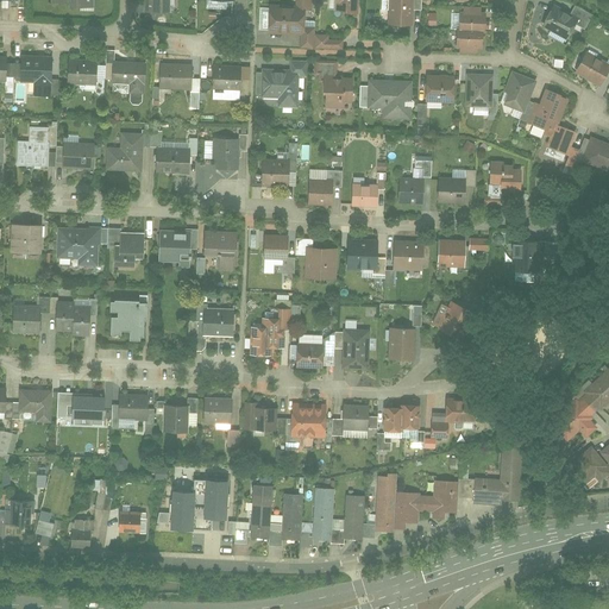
[(174,0),(145,0),(145,11),(175,11),(174,0)]
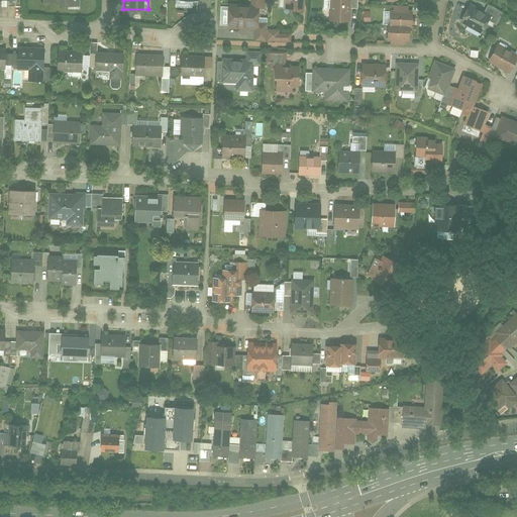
[(302,9),(302,0),(285,0),(285,10),(302,9)]
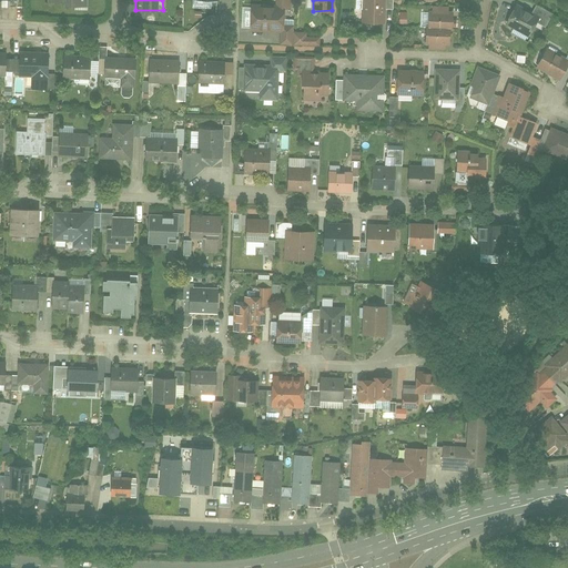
[(384,0),(361,0),(359,22),(383,23),(384,0)]
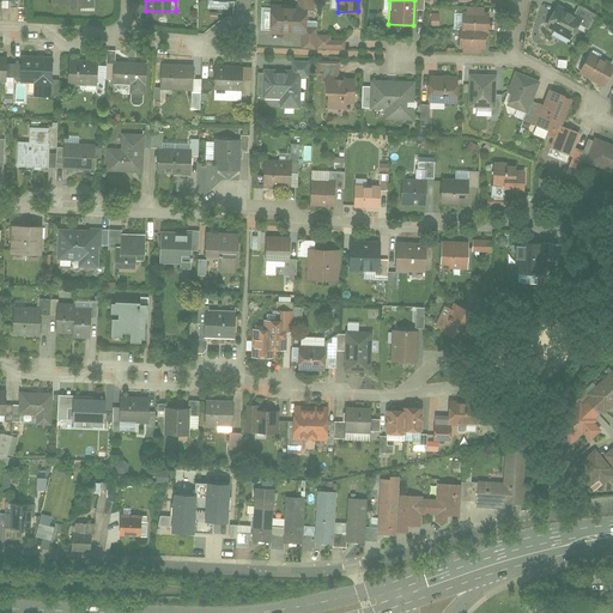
[(558,5),(546,26),(574,40),(583,19),(558,5)]
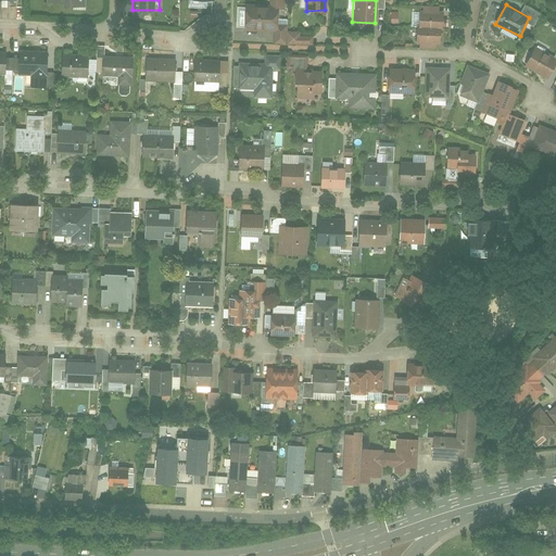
[(276,29),(277,8),(247,7),(247,28),(276,29)]
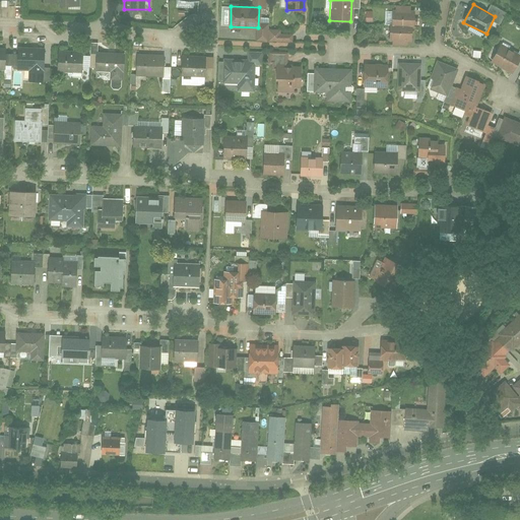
[(415,7),(394,7),(394,26),(390,26),(390,43),(411,43),(411,26),(415,26),(415,7)]
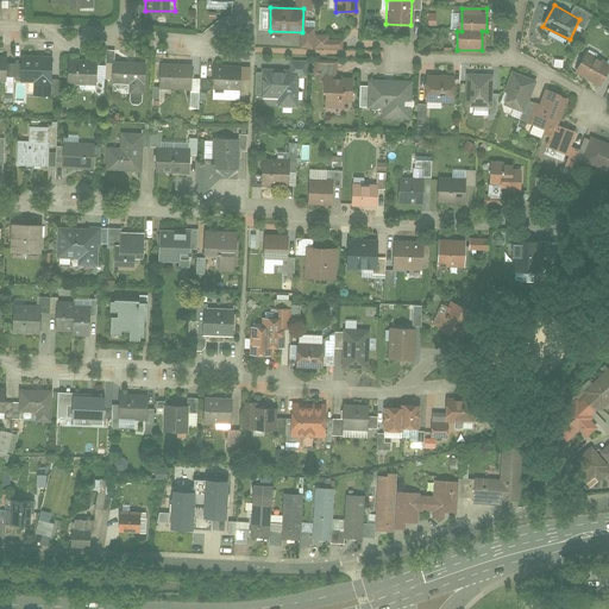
[(608,64),(584,54),(575,74),(601,87),(608,70),(608,64)]
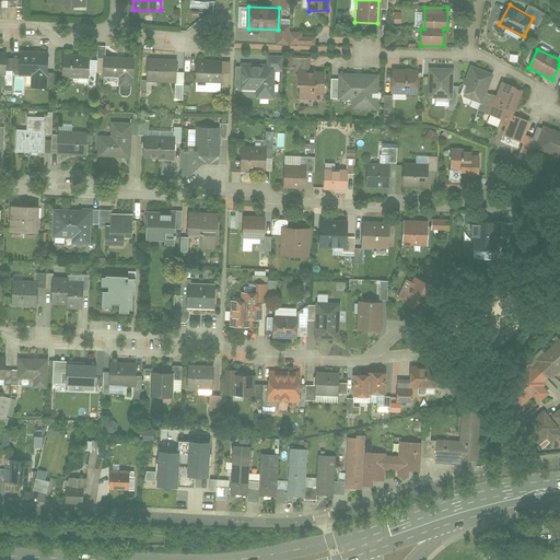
[(18,51),(18,76),(31,74),(32,89),(47,88),(47,51),(18,51)]
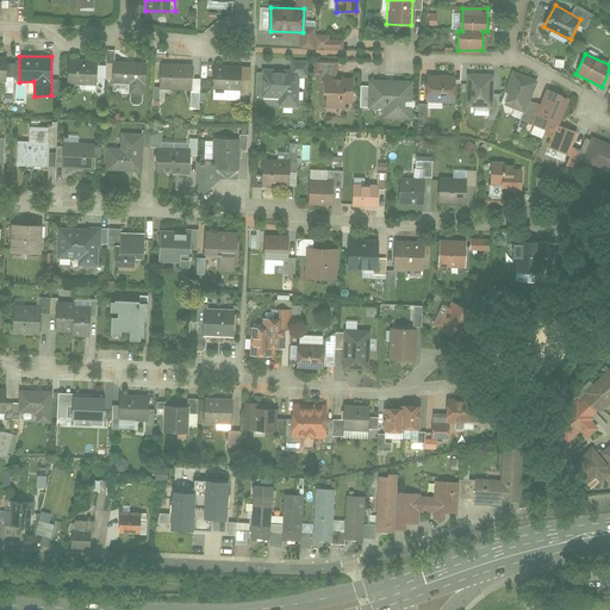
[(555,58),(554,67),(564,68),(565,60),(555,58)]
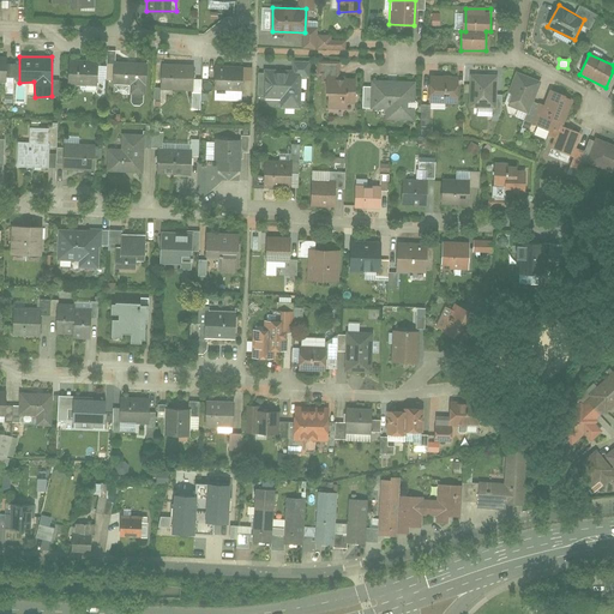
[(68,60),(67,84),(97,85),(98,62),(68,60)]
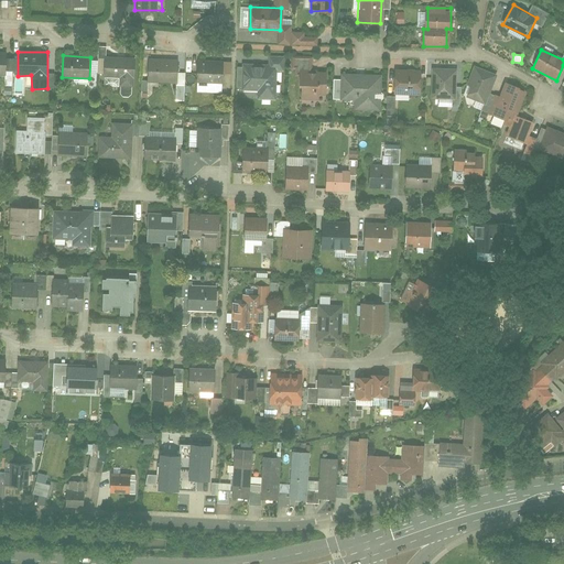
[(105,56),(104,76),(119,77),(119,87),(134,88),(136,57),(105,56)]
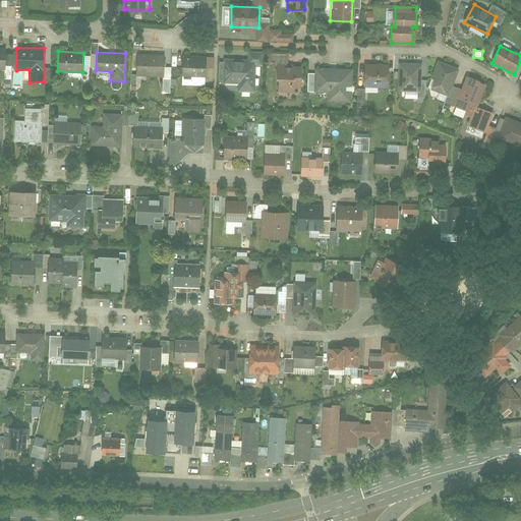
[(256,93),(256,66),(263,66),(263,52),(249,52),(249,60),(225,60),(225,82),(238,82),(238,93),(256,93)]
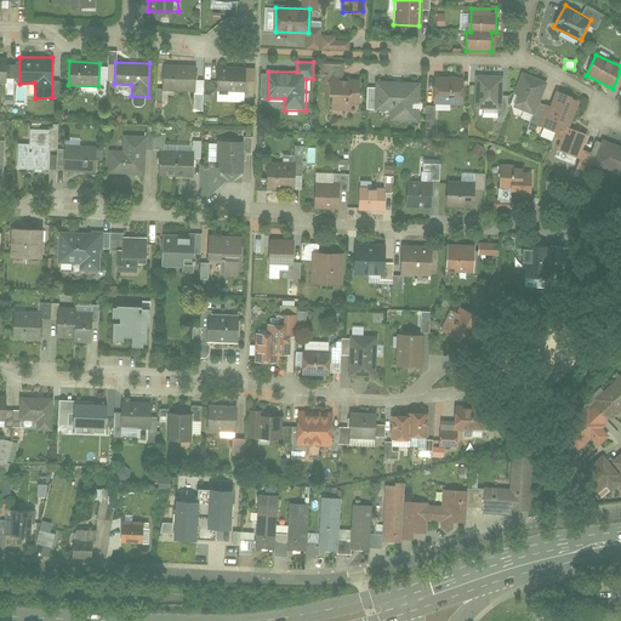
[(164,90),(194,91),(195,64),(165,63),(164,90)]
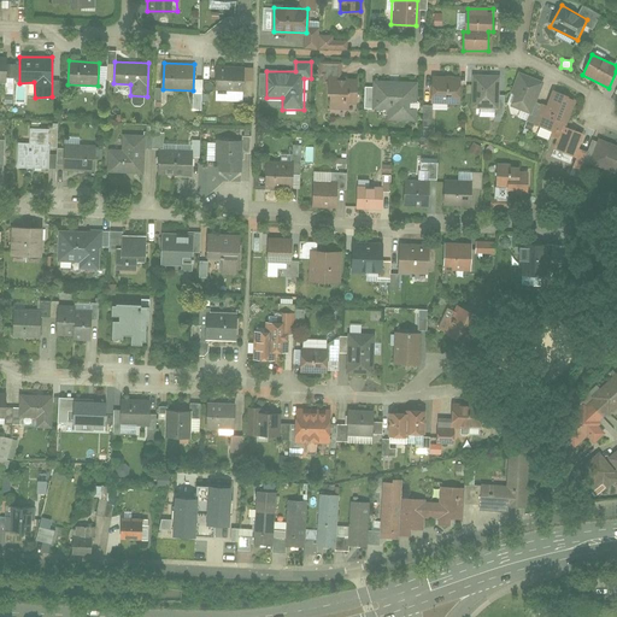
[(358,107),(358,78),(340,78),(341,63),(319,63),(319,75),(323,75),(323,84),(329,84),(329,106),(358,107)]
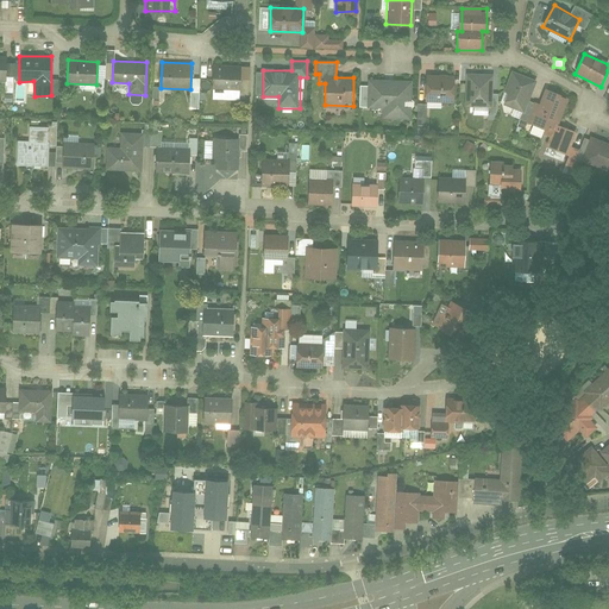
[(240,92),(240,67),(213,67),(212,92),(240,92)]
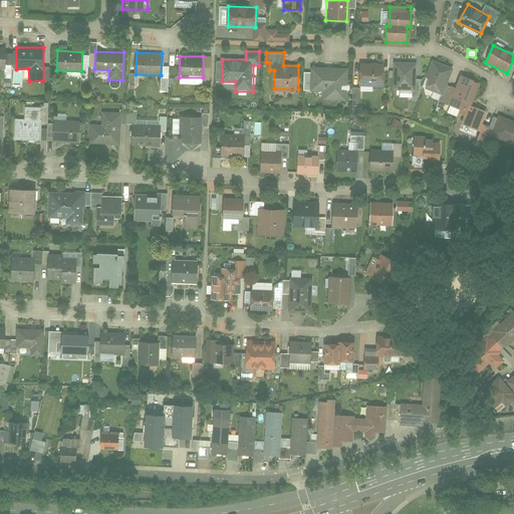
[(452,68),(434,62),(426,88),(445,94),(452,68)]
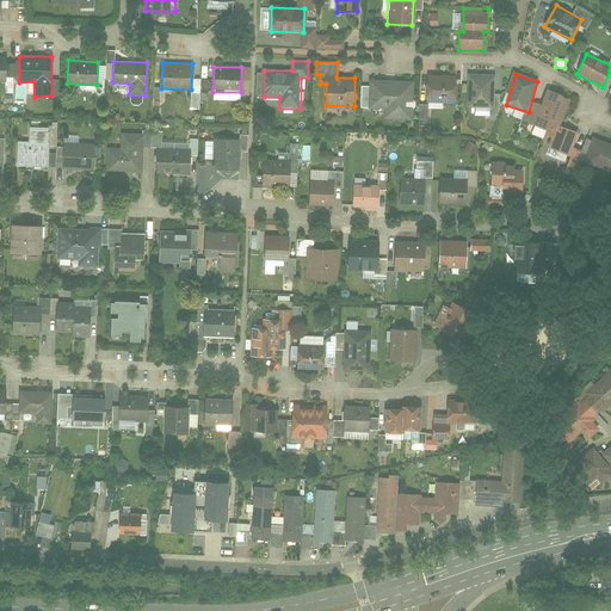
[(457,103),(457,76),(427,76),(427,103),(457,103)]
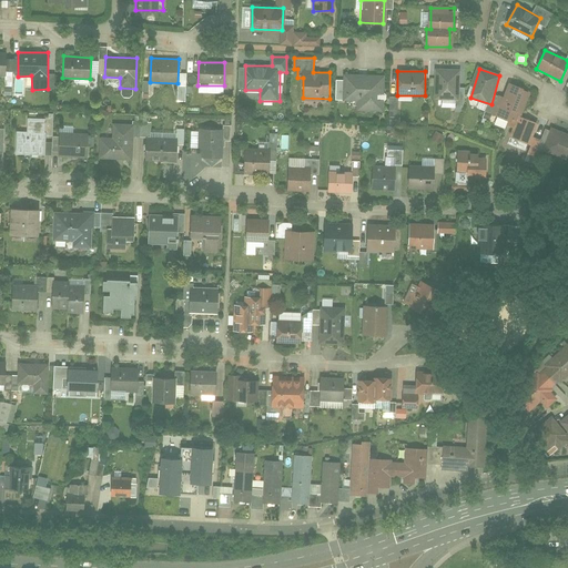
[(434,100),(462,100),(460,71),(434,71),(434,100)]
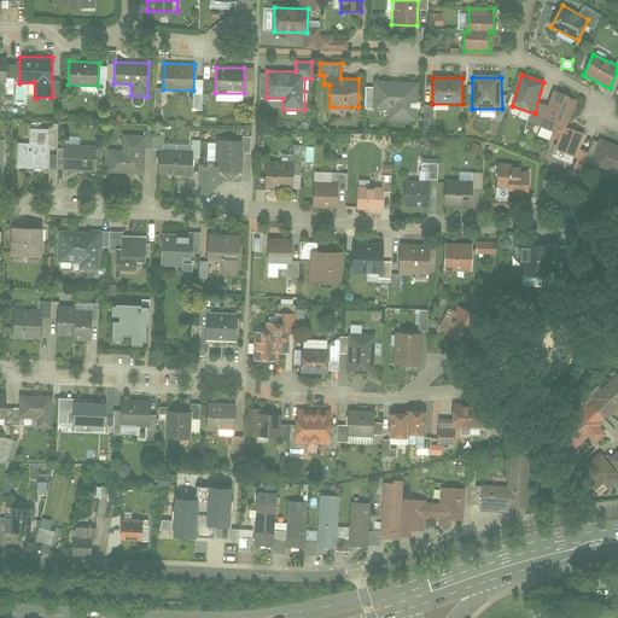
[(418,121),(419,82),(373,81),(372,109),(389,110),(388,121),(418,121)]
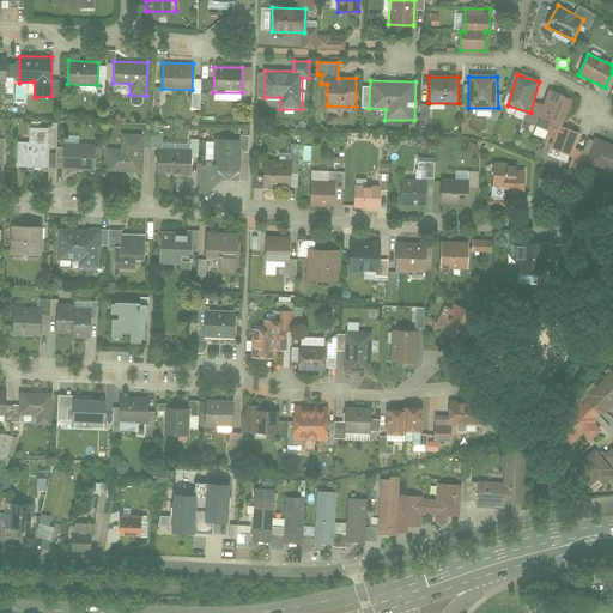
[(548,146),(571,156),(580,133),(562,126),(571,101),(550,92),(545,105),(540,104),(533,122),(554,132),(548,146)]
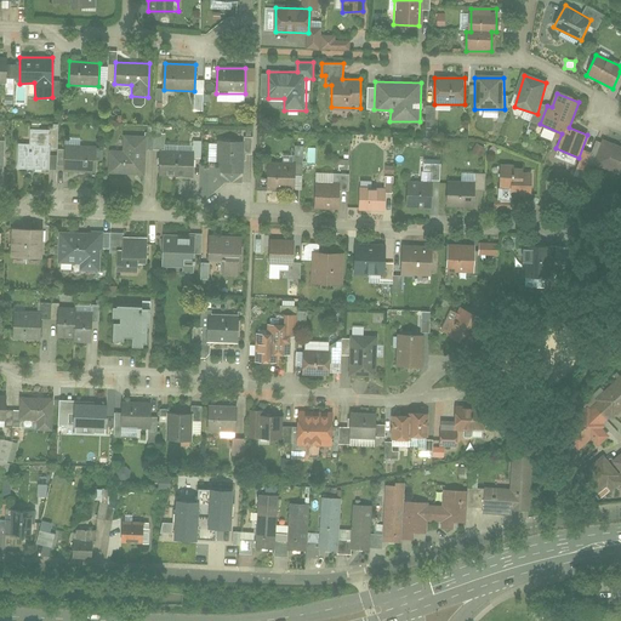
[(30,144),(18,144),(17,170),(49,170),(49,130),(30,130),(30,144)]
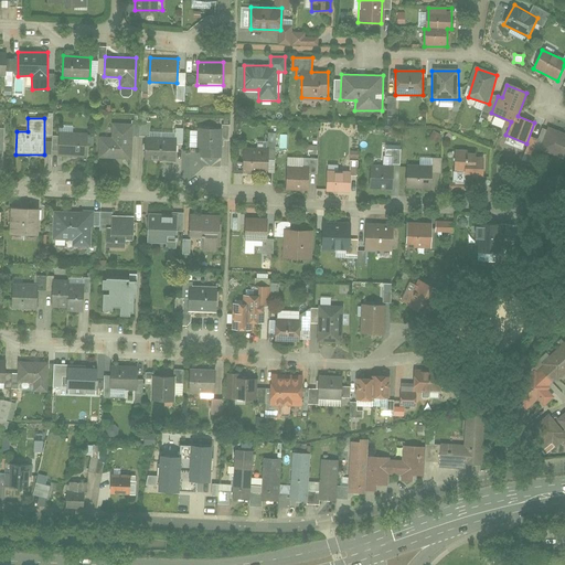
[(98,137),(98,158),(134,158),(134,123),(113,123),(113,137),(98,137)]
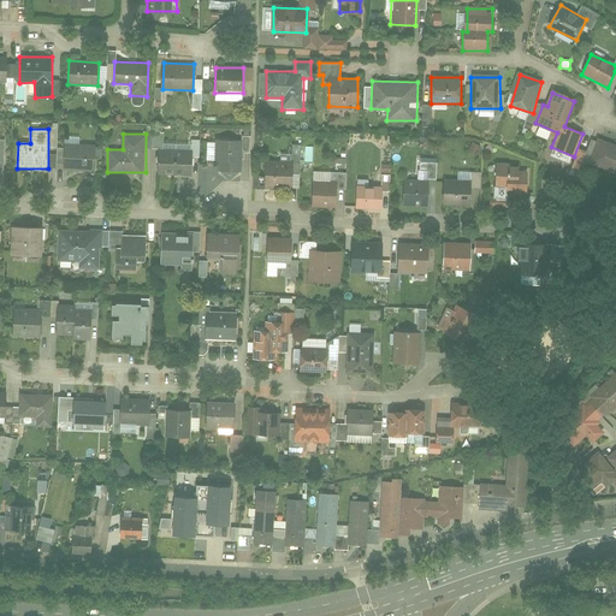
[(242,172),(242,140),(219,138),(218,171),(242,172)]
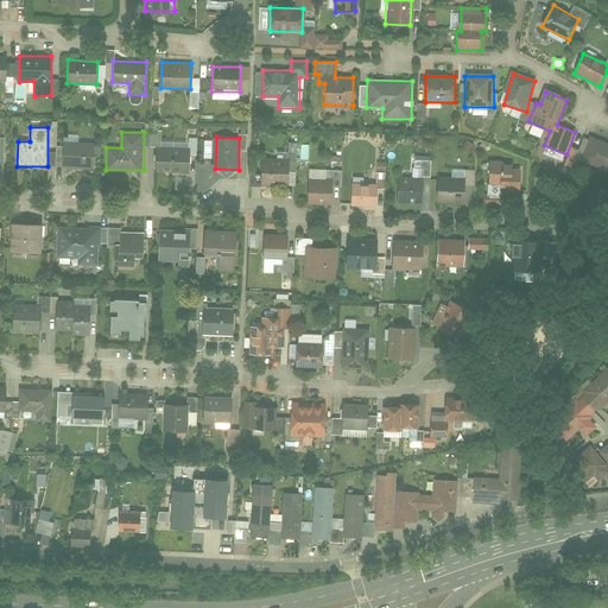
[(607,143),(590,137),(582,162),(607,170),(607,143)]
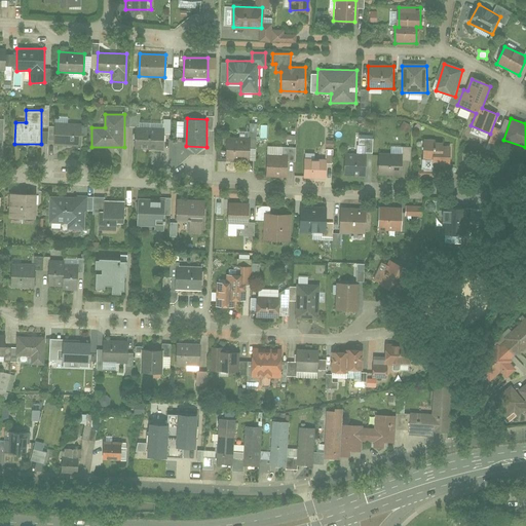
[(82,146),(82,123),(55,123),(55,145),(82,146)]
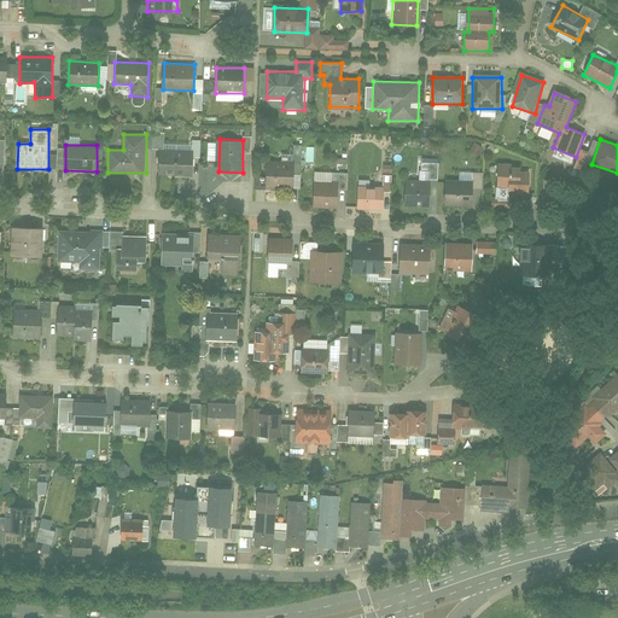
[(159,151),(158,174),(175,175),(176,151),(159,151)]
